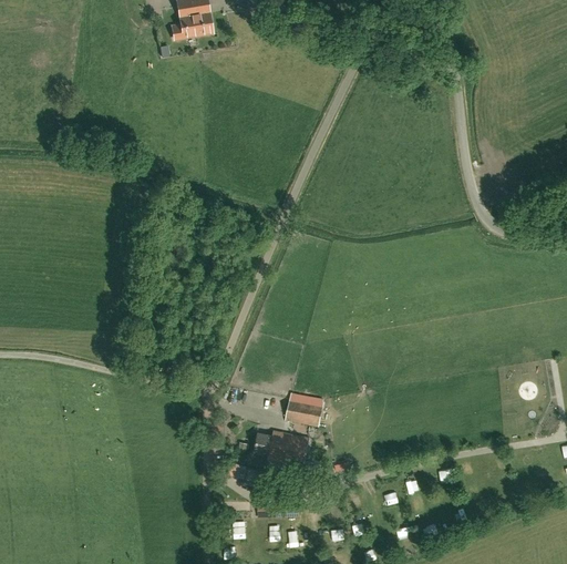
[(174,36),(213,29),(208,0),(178,0),(182,21),(172,22),(174,36)]
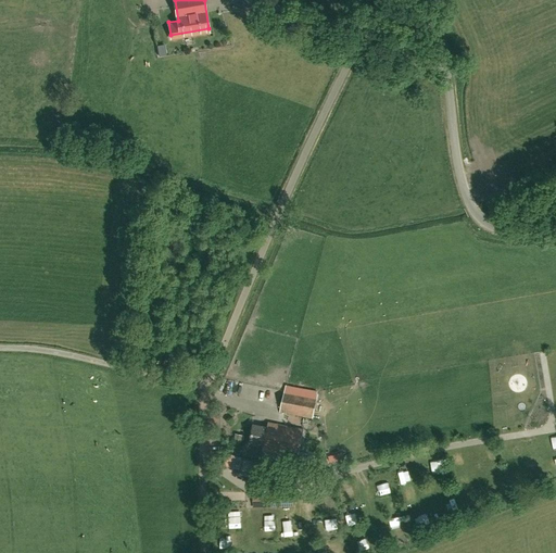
[(402,48),(406,37),(397,34),(394,46),(402,48)]
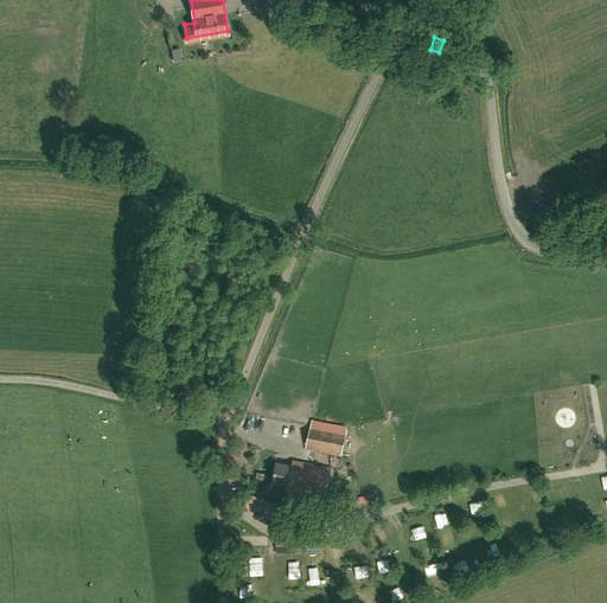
[(307,447),(333,451),(343,453),(346,430),(311,423),(307,447)]
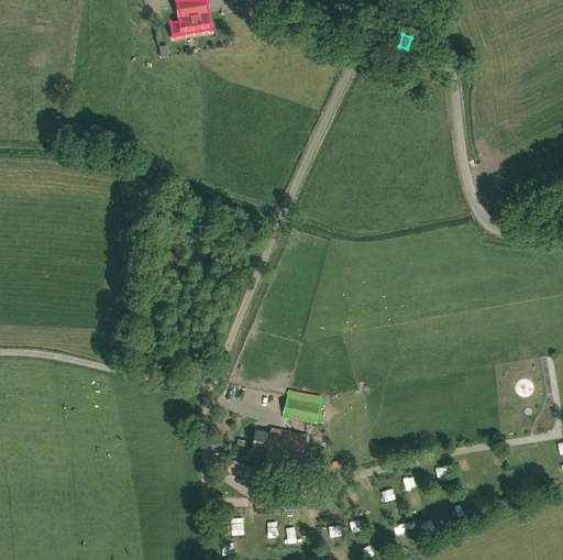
[(279,436),(282,427),(272,425),(271,430),(256,428),(253,445),(267,448),(266,453),(272,454),(273,446),(285,449),(287,439),(282,438),(282,437),(279,436)]
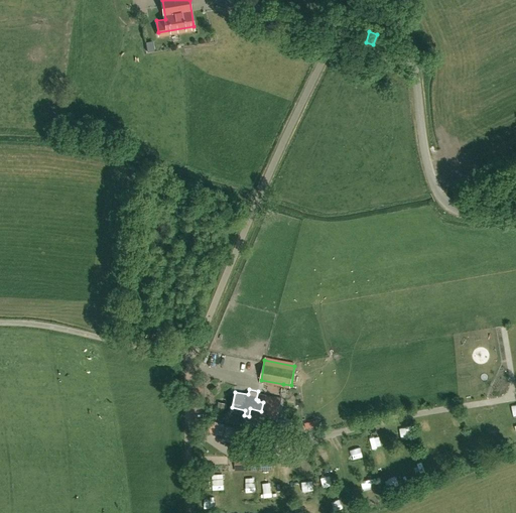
[(250,408),(249,416),(276,422),(281,395),(258,391),(256,399),(258,400),(258,401),(263,402),(261,411),(250,408)]
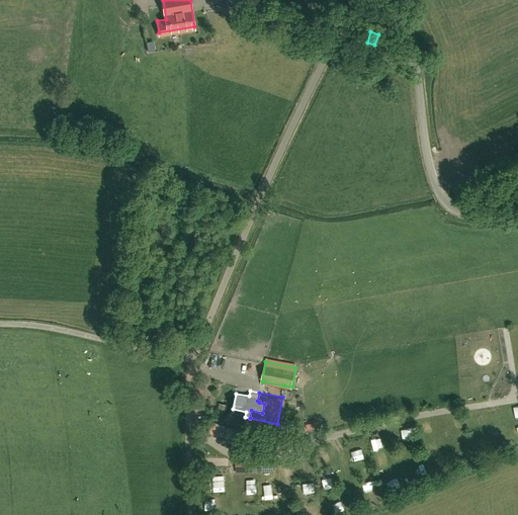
[(210,432),(226,433),(227,422),(211,420),(210,432)]
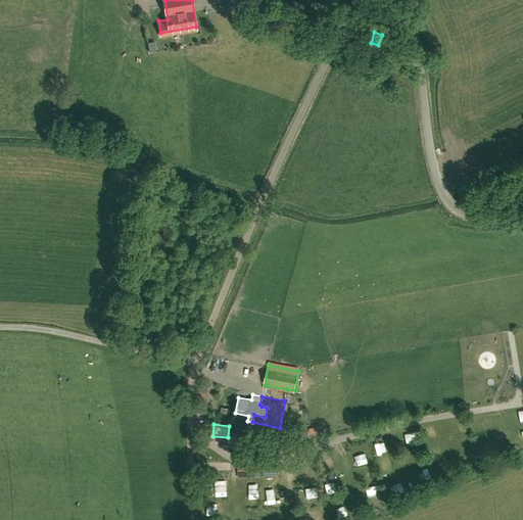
[(361,444),(364,456),(374,453),(370,441),(361,444)]
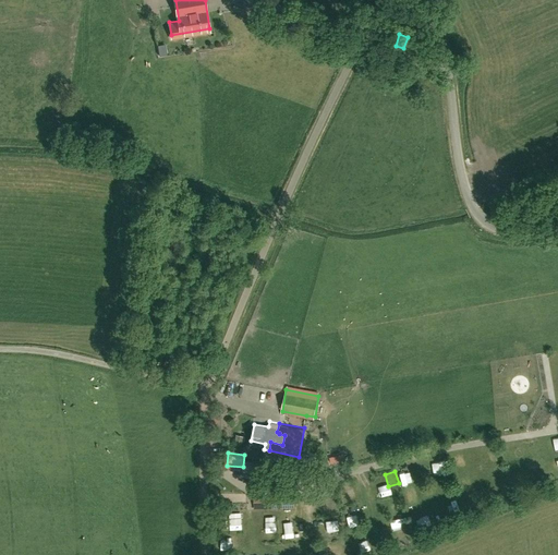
[(294,505),(294,495),(254,496),(254,506),(294,505)]
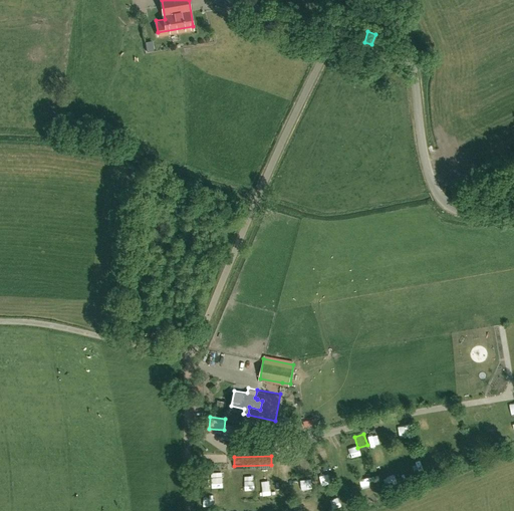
[(207,473),(208,482),(223,482),(222,472),(207,473)]
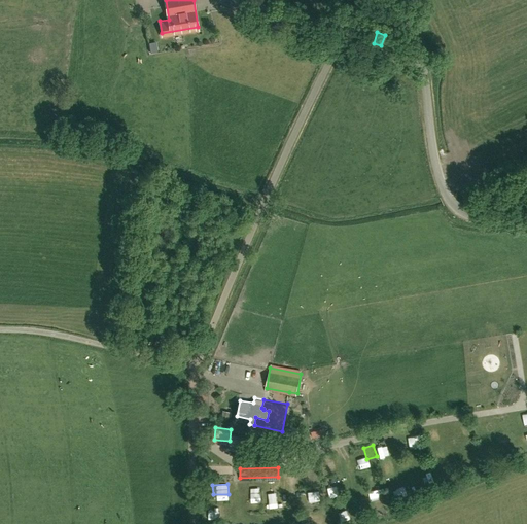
[(250,488),(250,503),(259,503),(259,488),(250,488)]
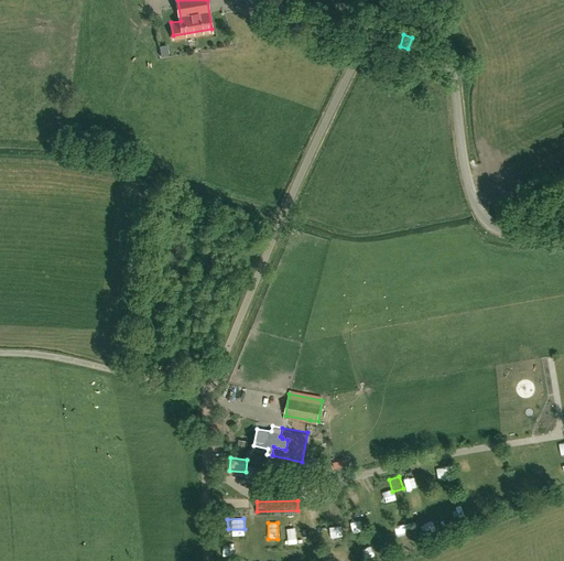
[(370,545),(359,549),(364,559),(373,554),(370,545)]
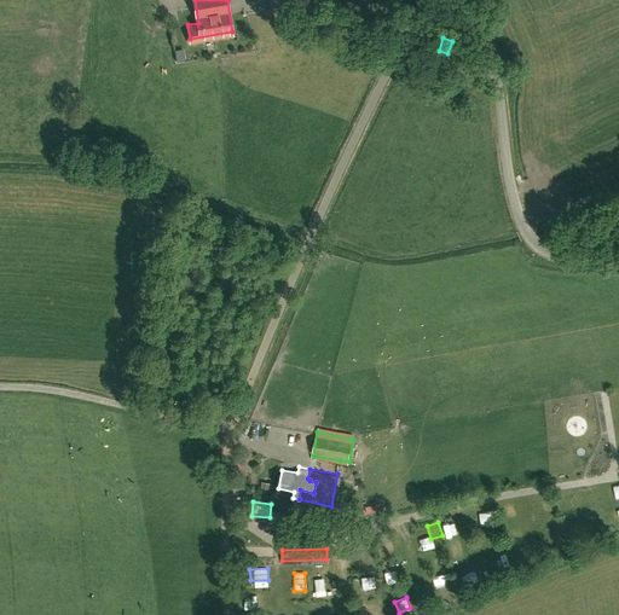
All buildings are outlined.
